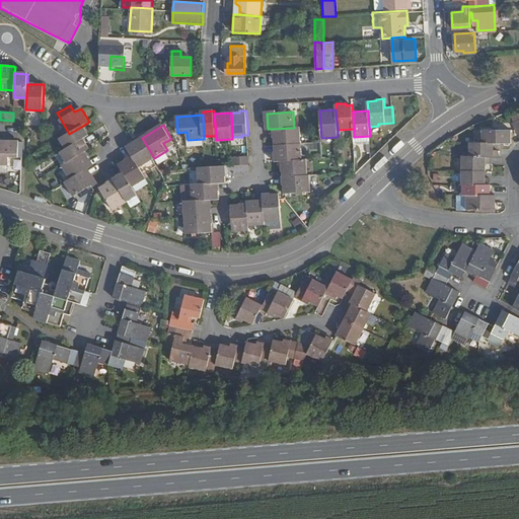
[(83,140),(89,136),(83,126),(69,134),(62,138),(68,149),(83,140)]
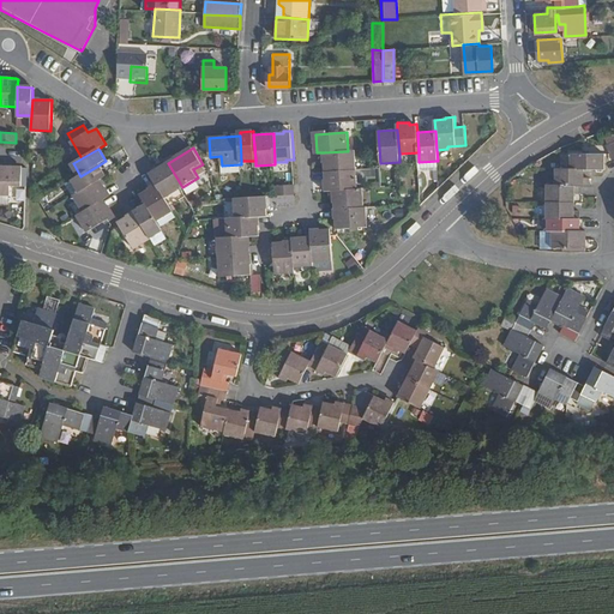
[(357,169),(356,150),(348,151),(324,152),(324,160),(326,160),(326,170),(357,169)]
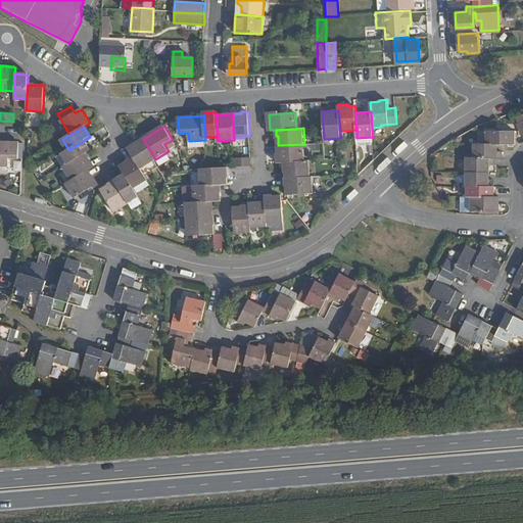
[(515,144),(515,132),(486,131),(486,143),(497,144),(515,144)]
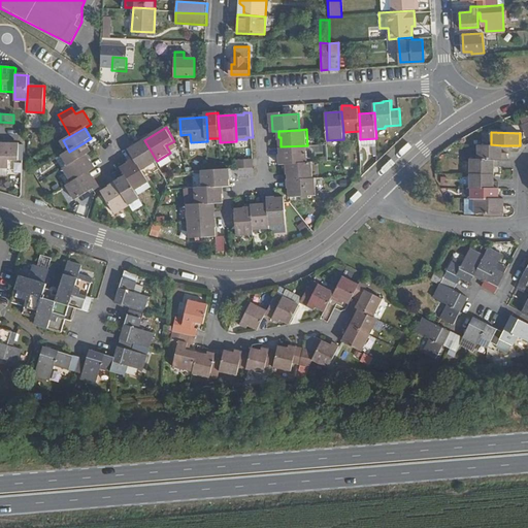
[(157,161),(144,140),(130,149),(136,159),(142,169),(157,161)]
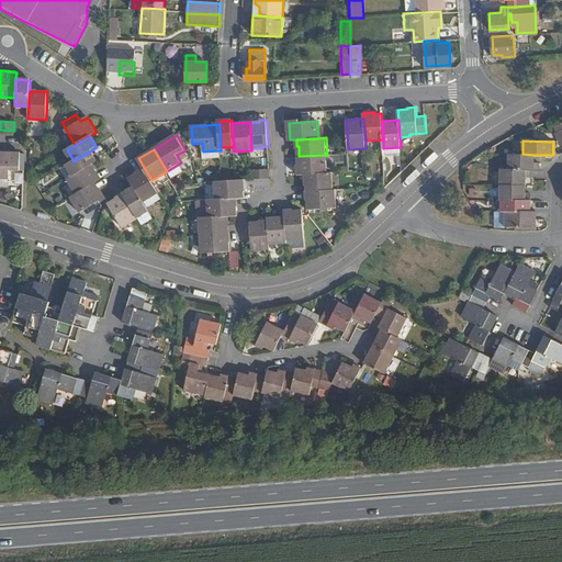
[(92,164),(97,161),(90,152),(74,161),(67,165),(74,176),(92,164)]
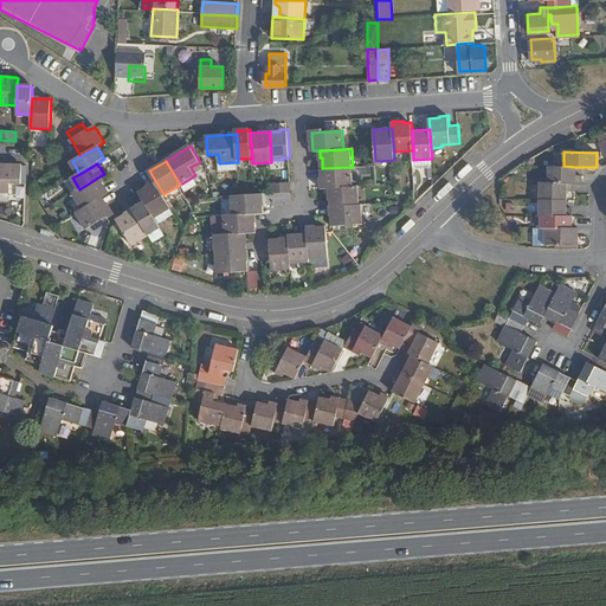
[(20,185),(21,166),(0,165),(0,193),(10,194),(10,185),(20,185)]
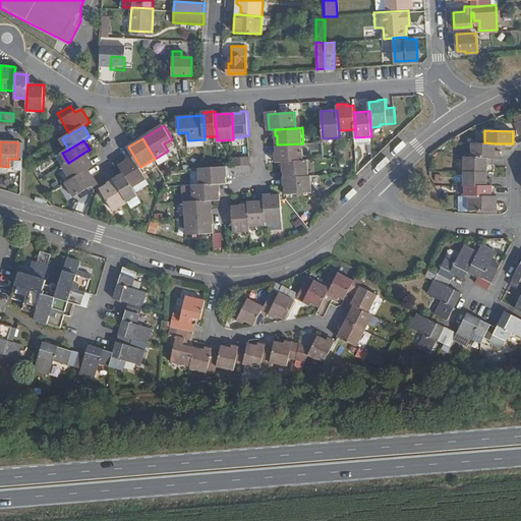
[(500,157),(500,151),(496,151),(496,143),(484,142),(472,142),(472,157),(493,157),(500,157)]
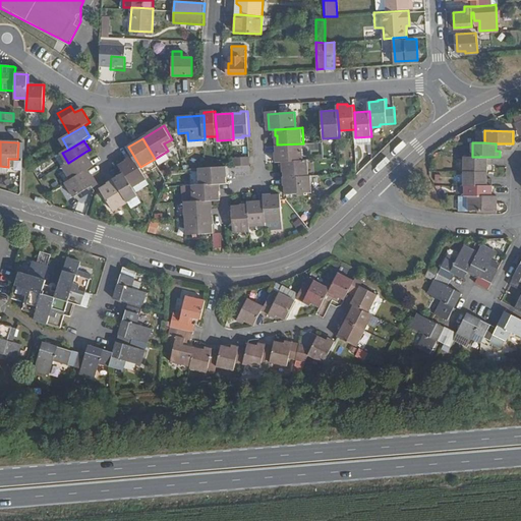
[(304,160),(303,143),(277,145),(278,161),(284,161),(304,160)]
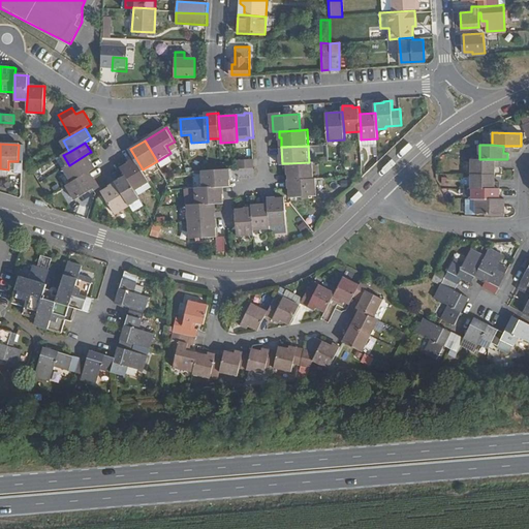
[(91,172),(96,168),(87,154),(69,165),(64,168),(72,183),(91,172)]
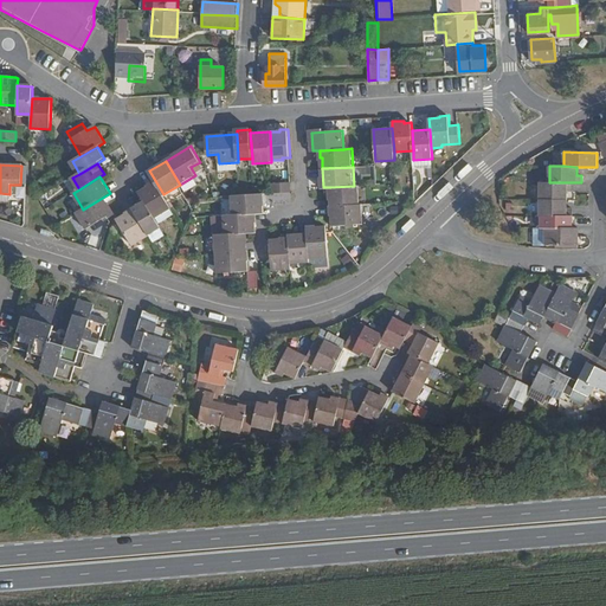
[(163,194),(156,182),(140,192),(146,202),(156,219),(173,210),(163,194)]
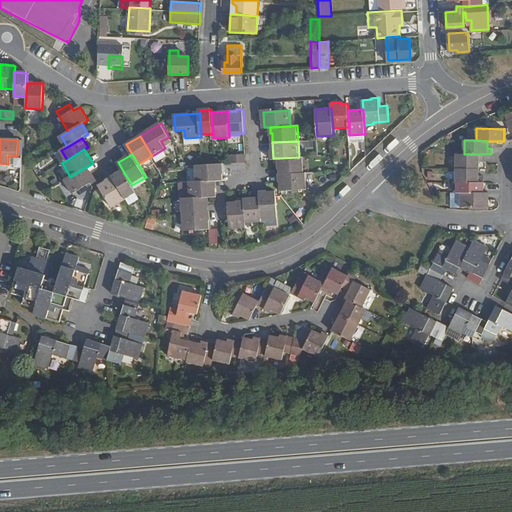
[(479,169),(479,162),(483,162),(484,154),(464,154),(456,154),(456,168),(479,169)]
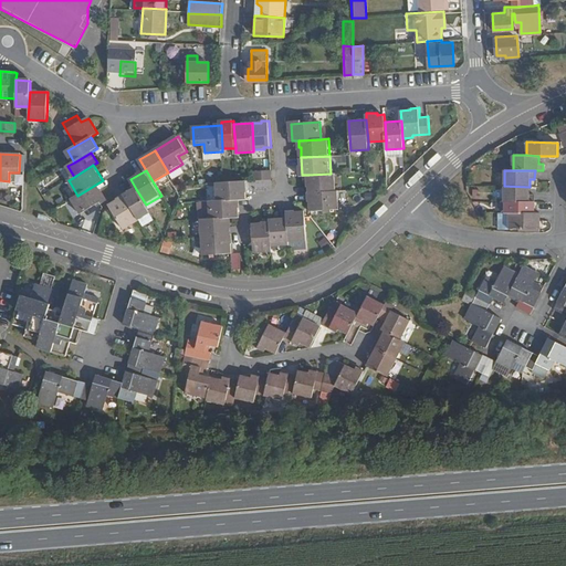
[(336,191),(334,174),(331,174),(308,175),(310,192),(336,191)]
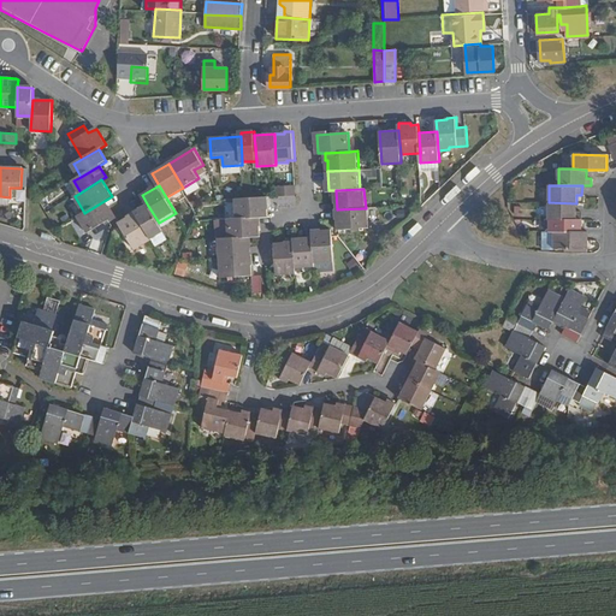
[(270,217),(268,207),(268,196),(237,199),(238,219),(261,217),(270,217)]
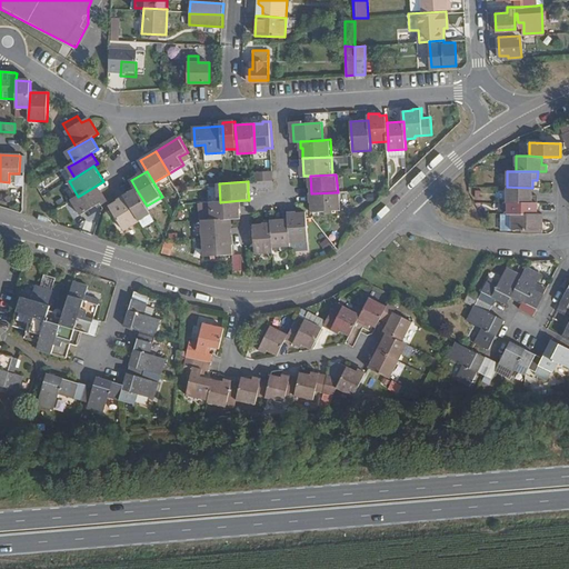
[(81,216),(107,200),(98,185),(78,197),(72,200),(81,216)]
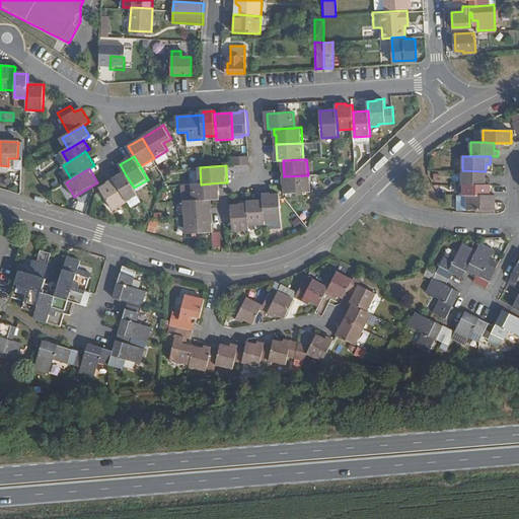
[(490,186),(491,178),(486,178),(486,171),(462,170),(461,184),(463,184),(490,186)]
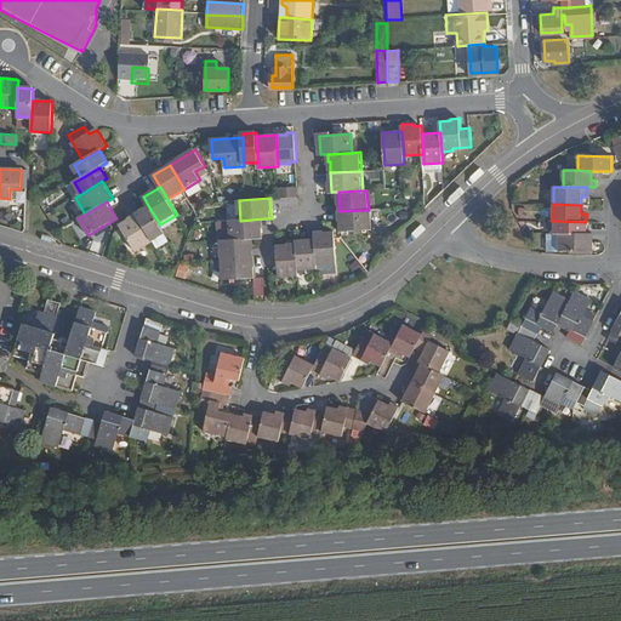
[(160,224),(149,208),(138,214),(154,240),(165,233),(160,224)]
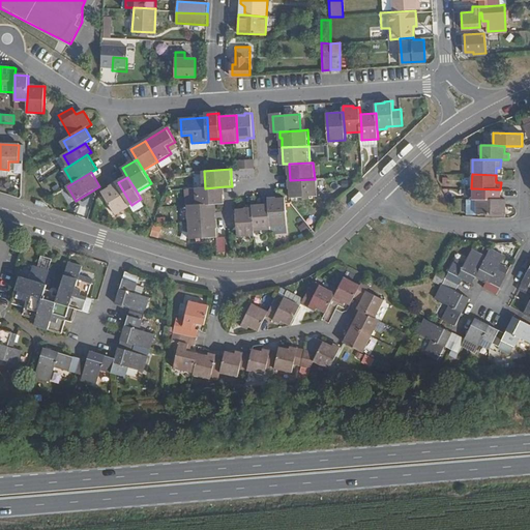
[(318,196),(317,179),(315,179),(290,180),(291,197),(318,196)]
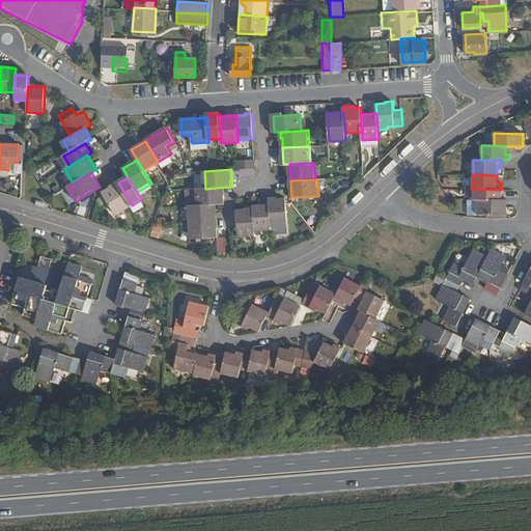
[(132,205),(118,183),(104,192),(117,216),(133,207),(132,205)]
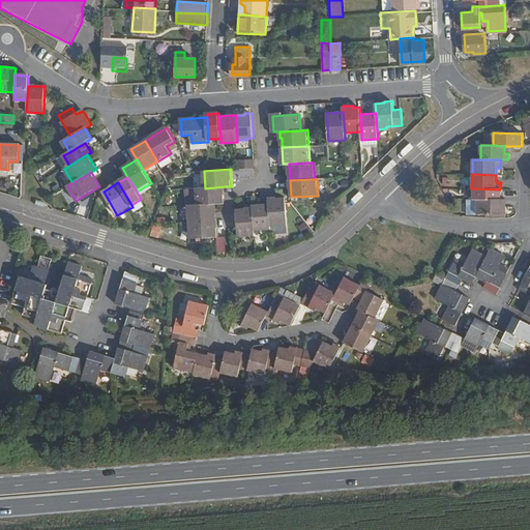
[(226,203),(225,186),(205,188),(198,188),(199,205),(216,203),(226,203)]
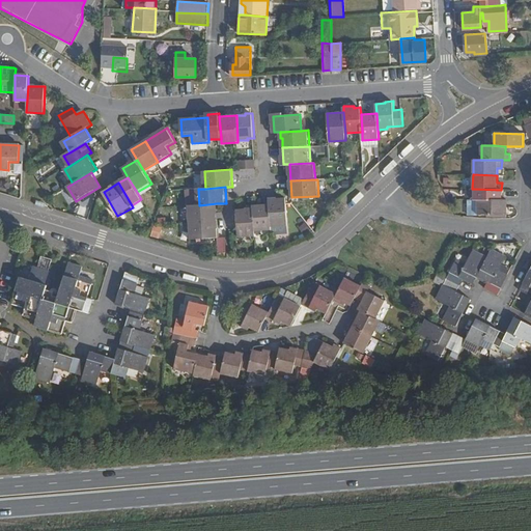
[(502,199),(501,190),(474,189),(474,199),(478,199),(502,199)]
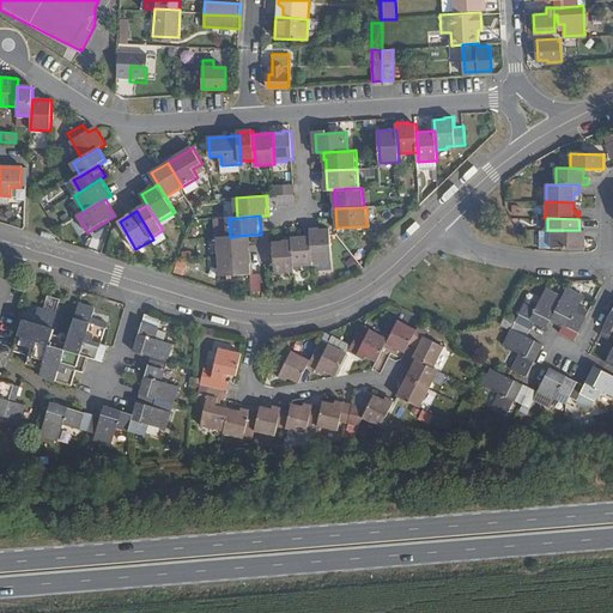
[(333,261),(332,238),(331,229),(311,230),(311,236),(314,262),(333,261)]
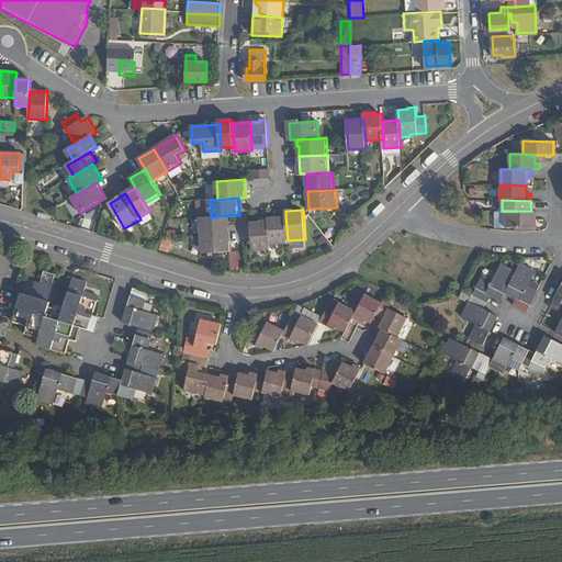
[(536,227),(536,211),(531,211),(506,211),(506,226),(536,227)]
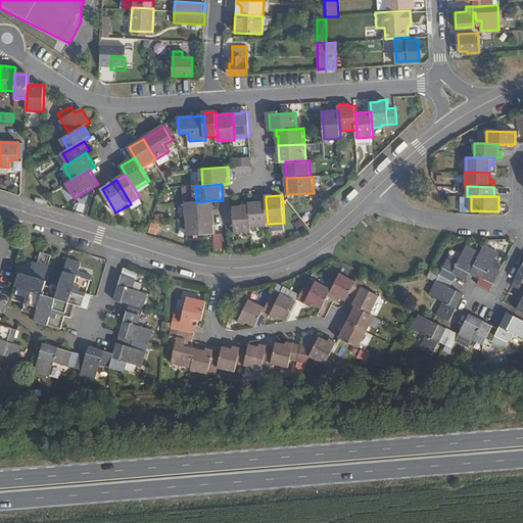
[(215,218),(214,200),(196,202),(186,202),(188,220),(215,218)]
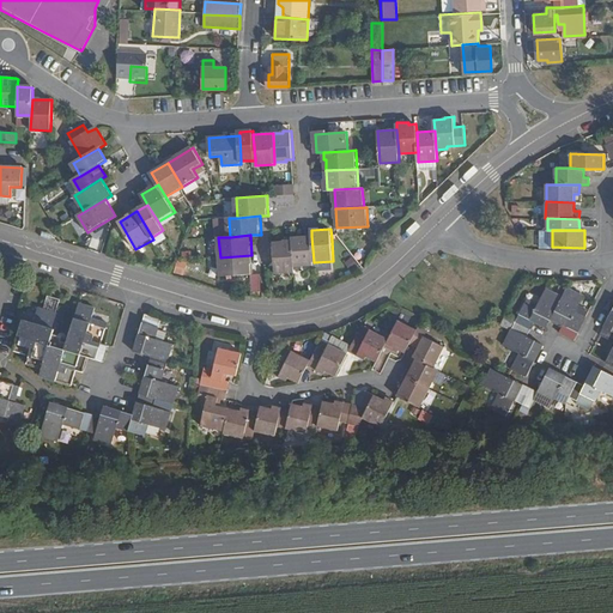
[(314,262),(311,236),(293,237),(293,242),(296,266),(314,265),(314,262)]
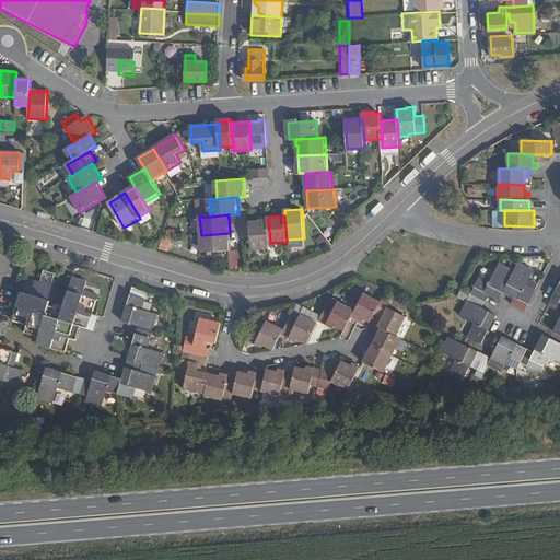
[(270,243),(268,221),(251,222),(253,251),(270,249),(270,243)]
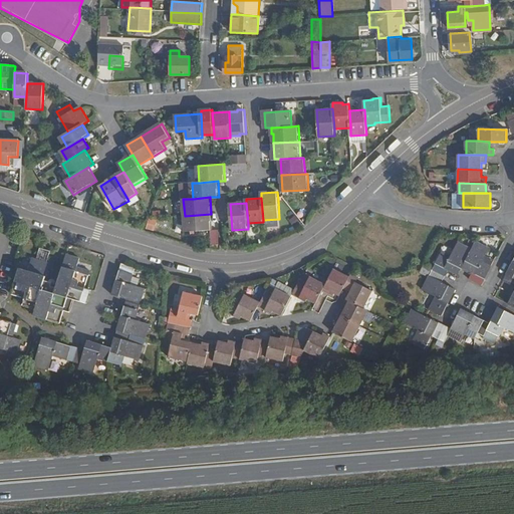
[(212,230),(211,214),(185,216),(185,231),(212,230)]
